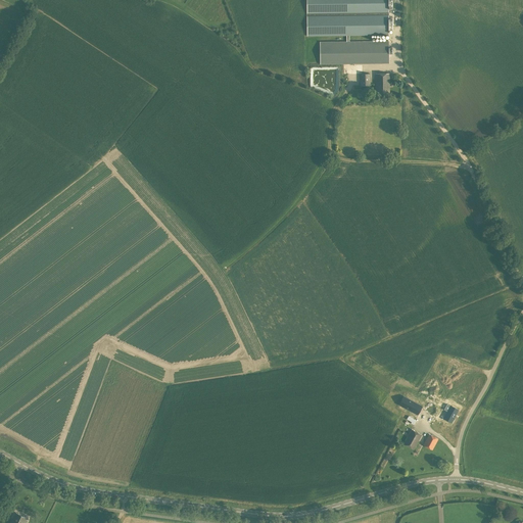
[(346,42),(349,42),(349,36),(389,35),(389,30),(392,30),(392,18),(388,18),(388,9),(392,9),(392,0),(306,0),(307,36),(346,36),(346,42)]
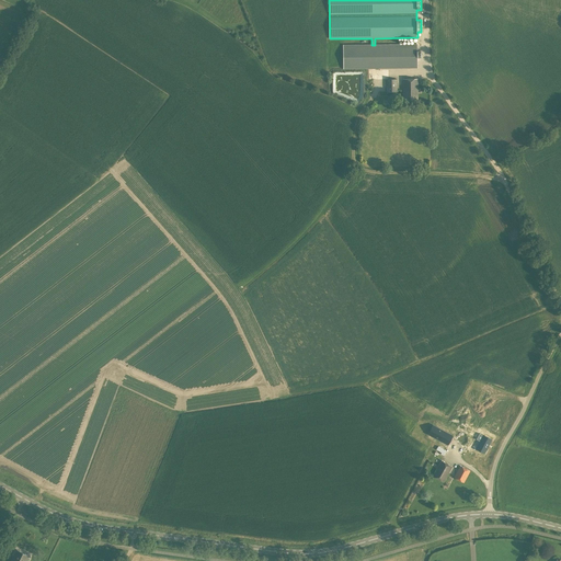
[(375,45),(371,45),(343,45),(343,69),(386,68),(418,68),(418,56),(421,56),(421,52),(418,52),(418,44),(386,44),(375,45)]
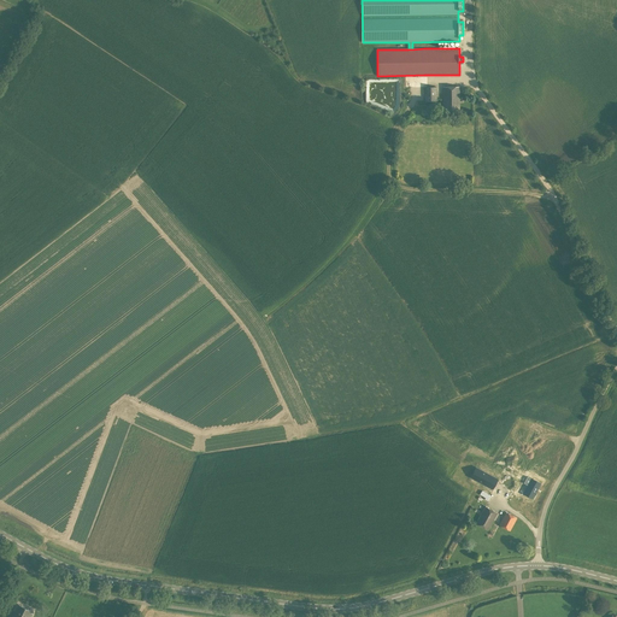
[(436,87),(424,87),(424,89),(424,103),(438,101),(436,87)]
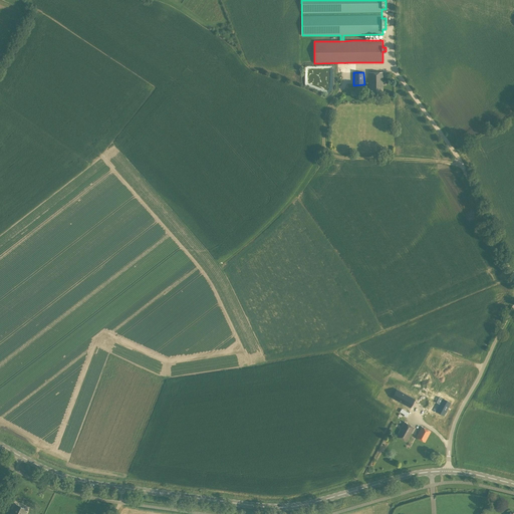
[(369,72),(369,93),(382,93),(382,72),(369,72)]
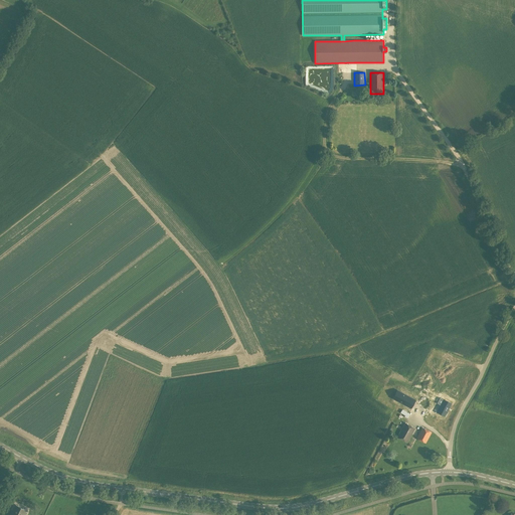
[(414,403),(416,400),(401,392),(397,400),(407,406),(410,401),(414,403)]
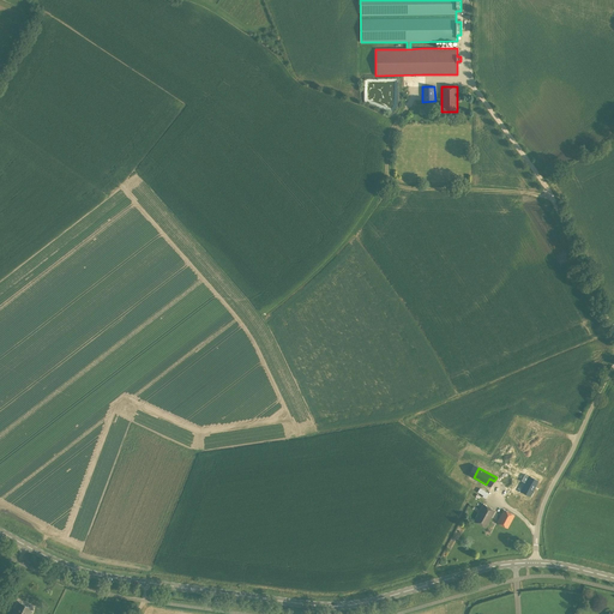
[(521,491),(529,495),(537,481),(529,476),(521,491)]
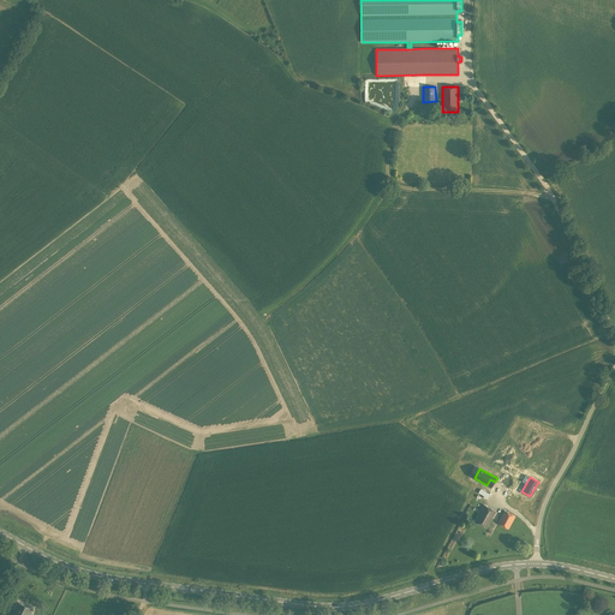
[(515,489),(507,485),(505,490),(512,495),(515,489)]
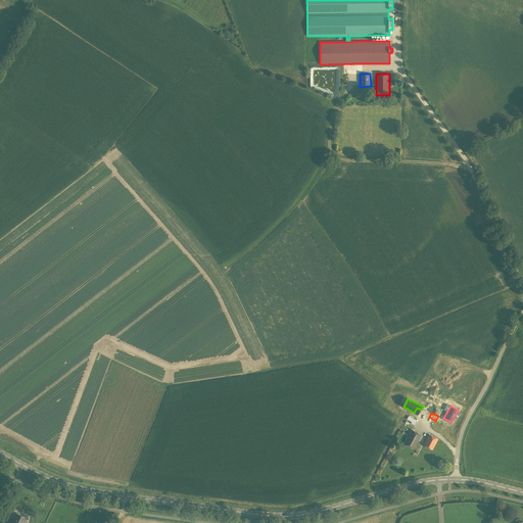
[(414,448),(421,434),(412,429),(403,443),(414,448)]
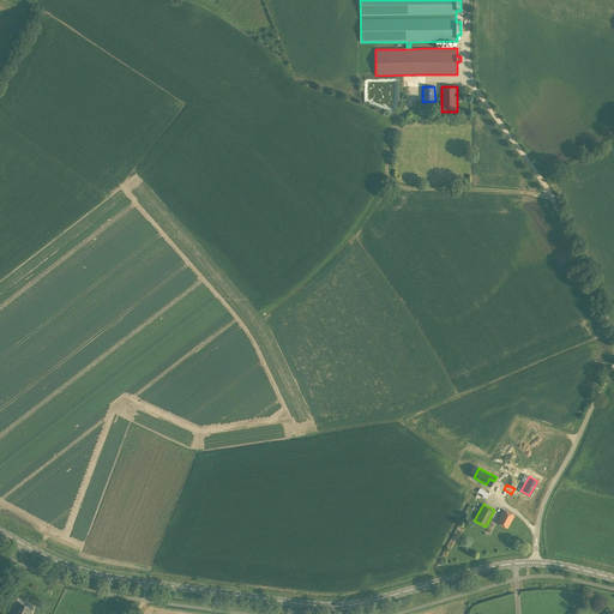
[(515,515),(504,510),(497,523),(507,529),(515,515)]
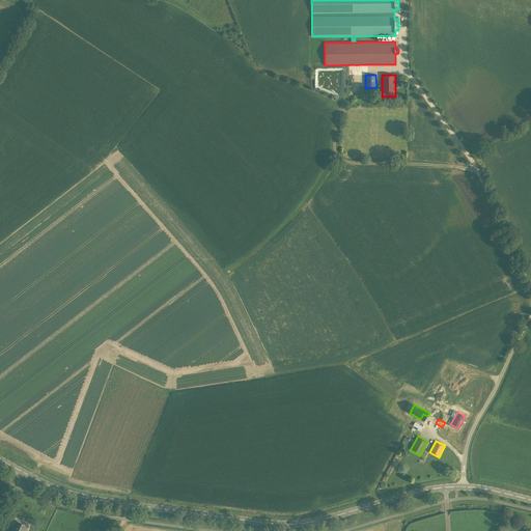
[(26,530),(29,526),(15,520),(9,530),(26,530)]
